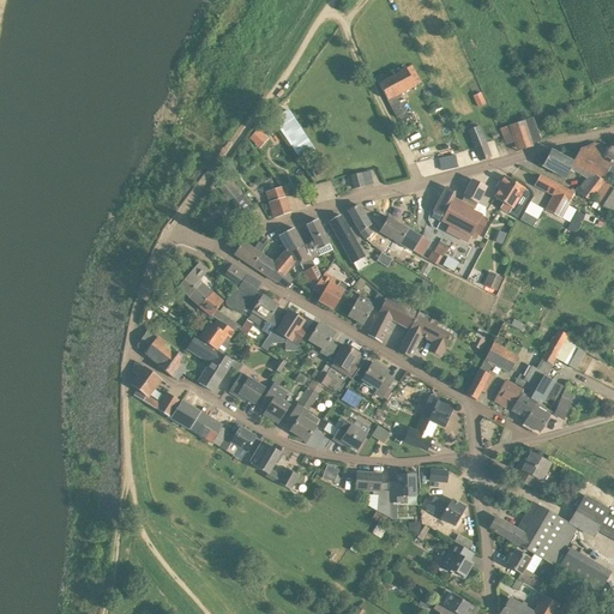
[(395,97),(414,86),(420,84),(410,66),(405,70),(384,80),(381,76),(375,79),(378,84),(386,101),(395,97)]
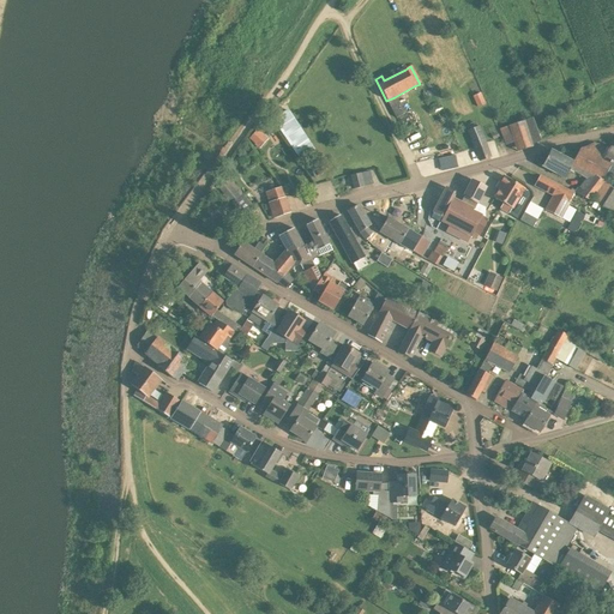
[(487,104),(482,94),(474,97),(479,108),(487,104)]
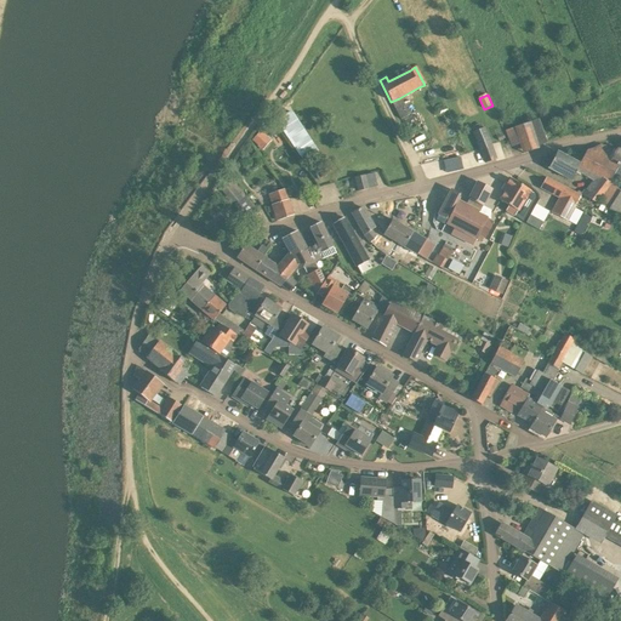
[(297,153),(314,146),(296,104),(279,112),(297,153)]
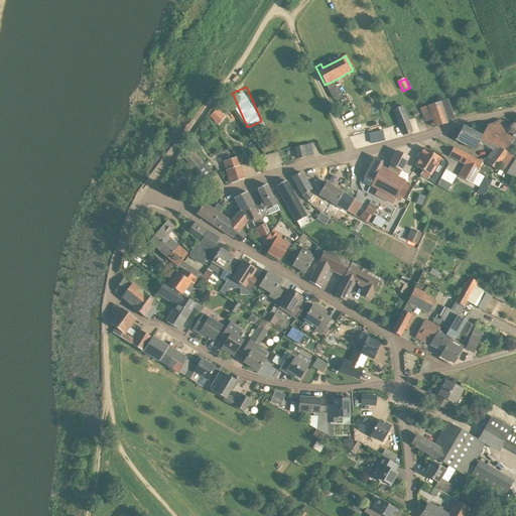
[(419,105),(424,120),(432,117),(434,124),(456,116),(447,95),(419,105)]
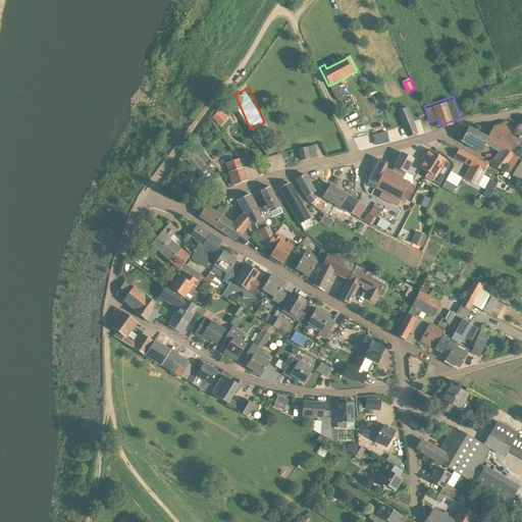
[(418,134),(408,109),(398,113),(408,138),(418,134)]
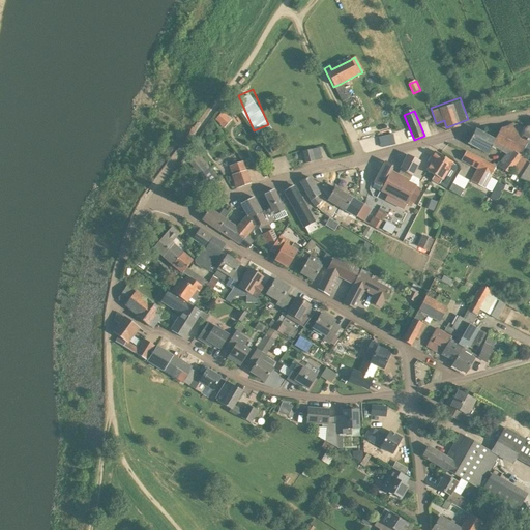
[(221,113),(214,120),(225,129),(231,121),(221,113)]
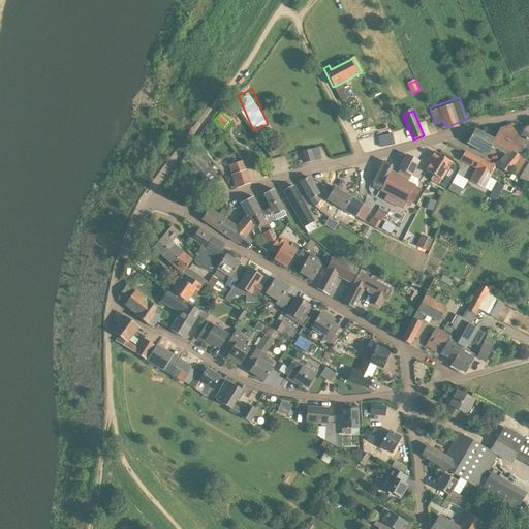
[(528,129),(525,127),(519,137),(527,142),(527,139),(528,141),(528,129)]
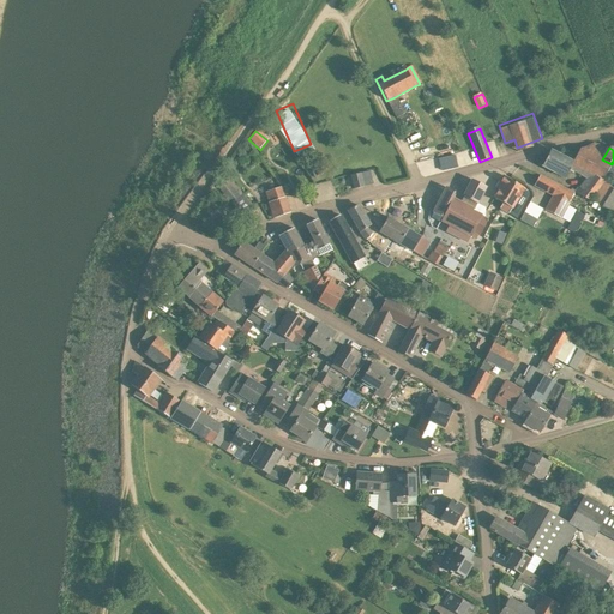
[(577,156),(573,162),(581,167),(577,173),(588,179),(581,188),(579,188),(576,193),(589,200),(601,185),(602,181),(606,174),(612,164),(602,160),(581,149),(577,156)]
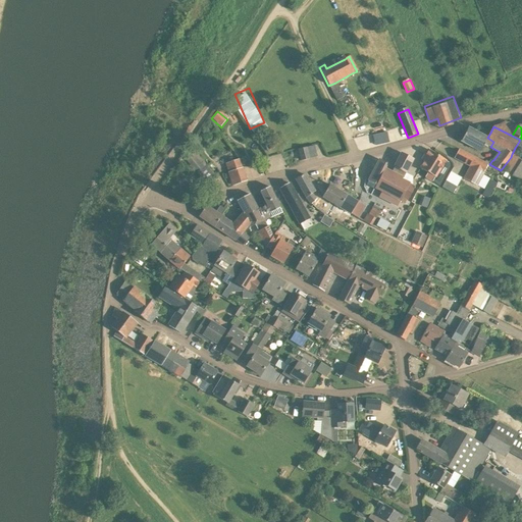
[(493,142),(487,138),(478,134),(468,127),(461,142),(480,153),(485,144),(490,147),(493,142)]
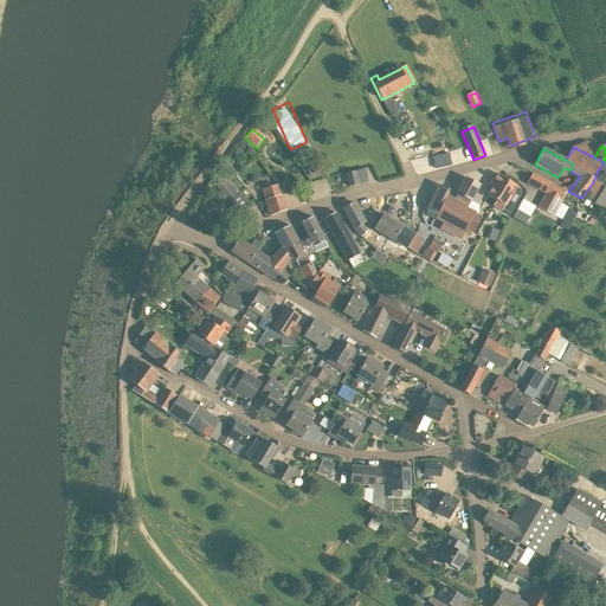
[(559,148),(555,155),(566,160),(569,154),(559,148)]
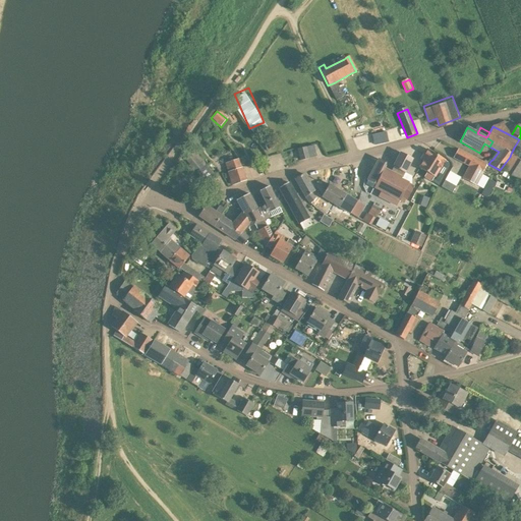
[(389,140),(386,130),(372,133),(375,145),(389,140)]
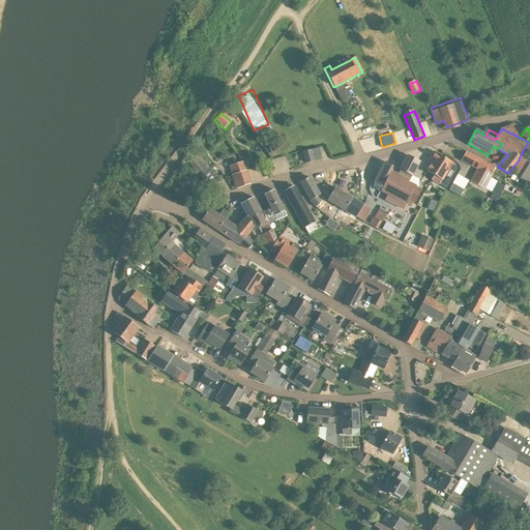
[(305,164),(314,162),(311,150),(302,152),(305,164)]
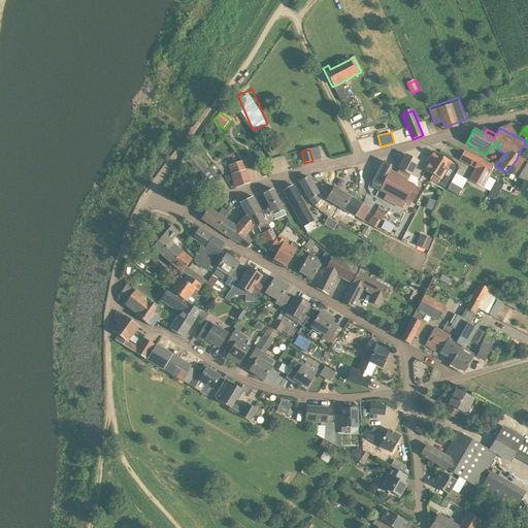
[(432,152),(426,162),(429,164),(425,170),(432,175),(429,179),(437,185),(451,163),(432,152)]
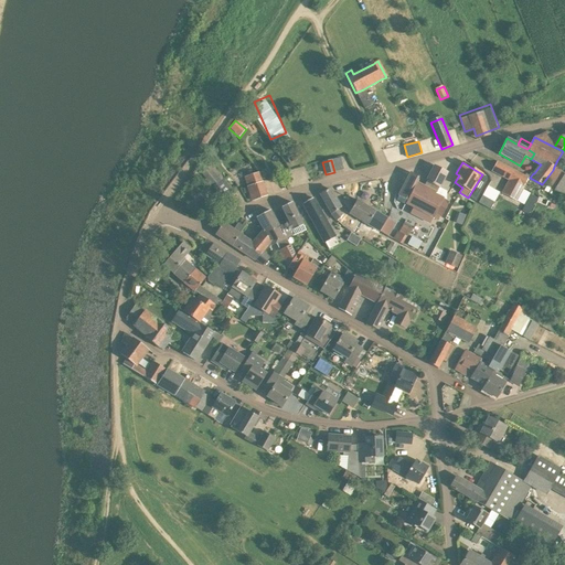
[(515,201),(528,179),(497,162),(491,171),(509,181),(502,194),(515,201)]
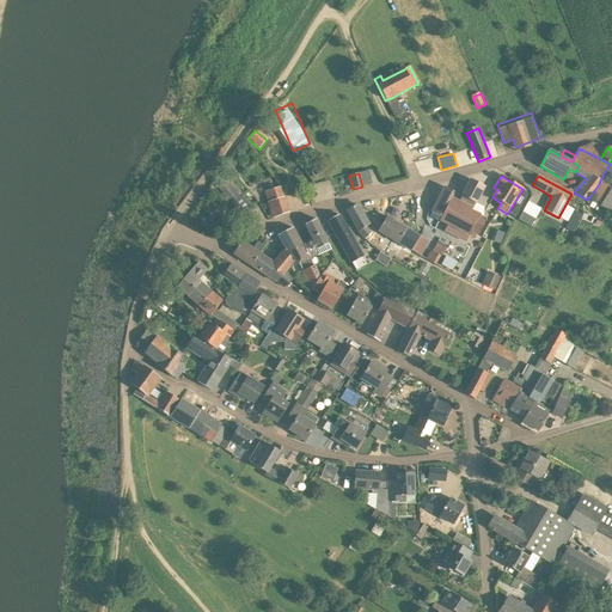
[(251,207),(240,194),(226,177),(215,185),(230,203),(240,215),(251,207)]
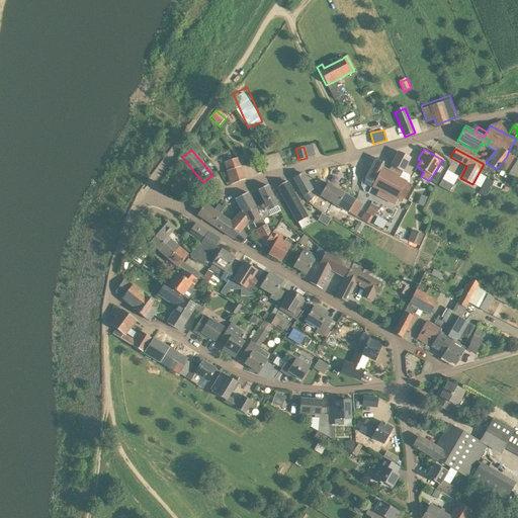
[(391,167),(387,173),(378,190),(375,195),(386,201),(389,196),(397,200),(399,195),(405,198),(411,186),(406,183),(397,179),(399,176),(397,175),(399,171),(403,173),(410,158),(398,152),(391,167)]
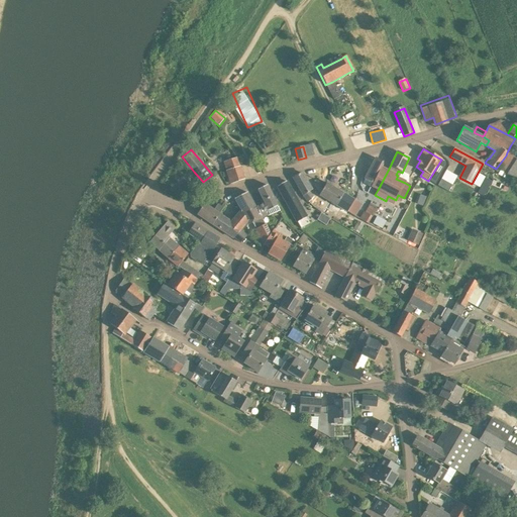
[(226,171),(238,167),(235,159),(224,163),(226,171)]
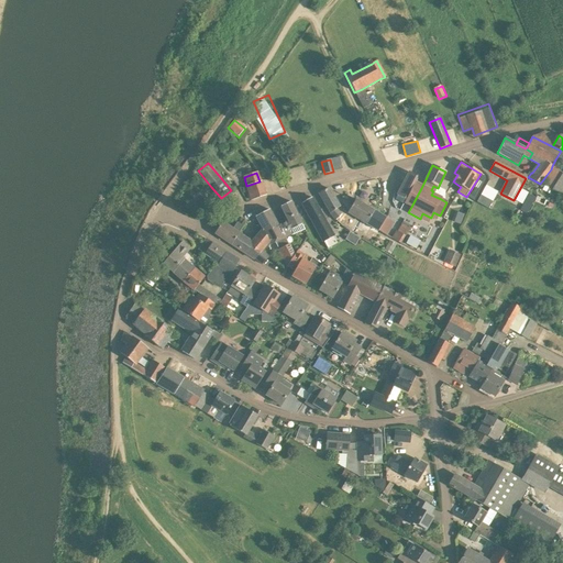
[(417,177),(409,173),(397,196),(405,200),(417,177)]
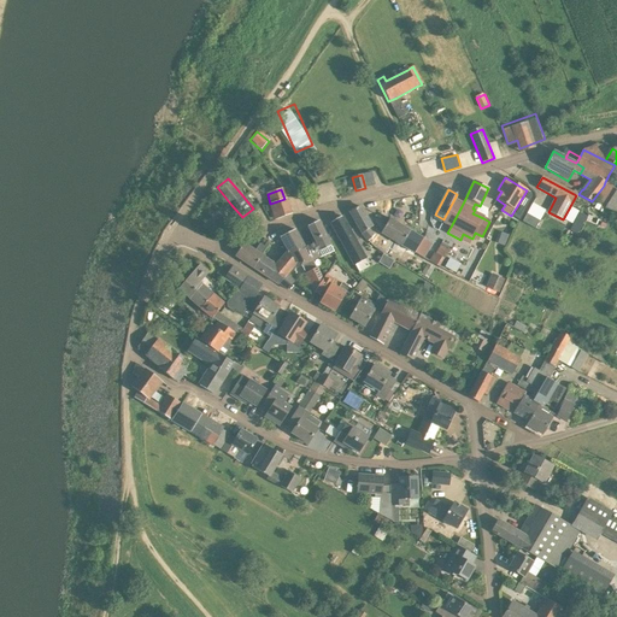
[(275,221),(292,215),(286,199),(285,199),(270,204),(275,221)]
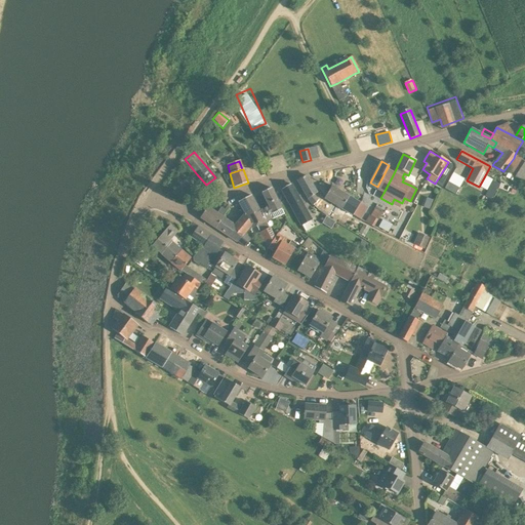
[(376,190),(384,193),(393,175),(386,171),(376,190)]
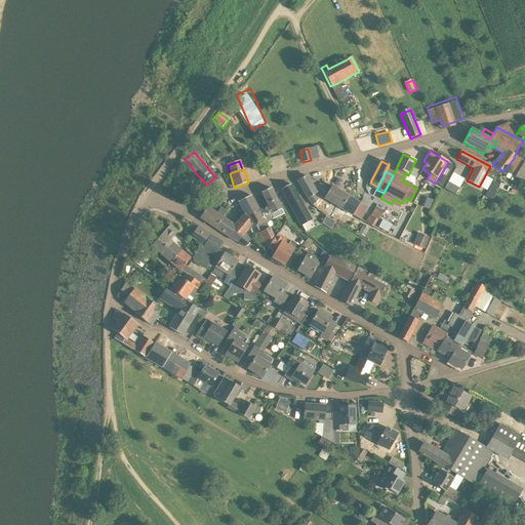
[(330,211),(334,205),(324,199),(324,198),(319,191),(316,193),(306,176),(297,180),(308,199),(313,205),(319,212),(326,216),(330,211)]
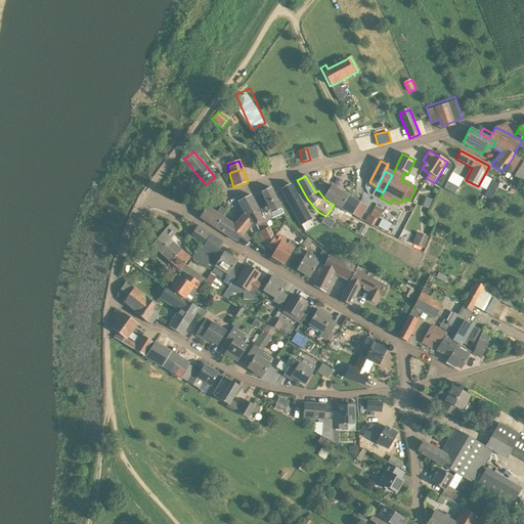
[(457,188),(447,182),(443,188),(454,194),(457,188)]
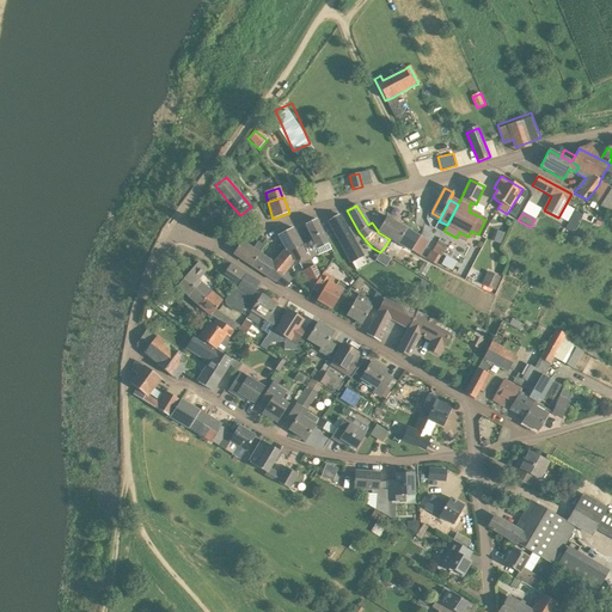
[(581,220),(586,221),(592,225),(594,219),(583,214),(581,220)]
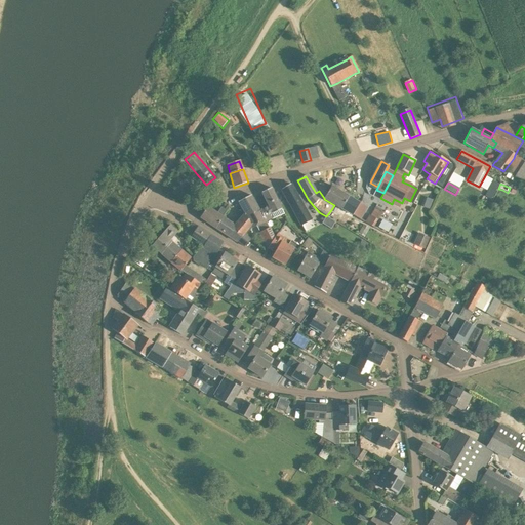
[(281,190),(301,226),(311,220),(290,185),(281,190)]
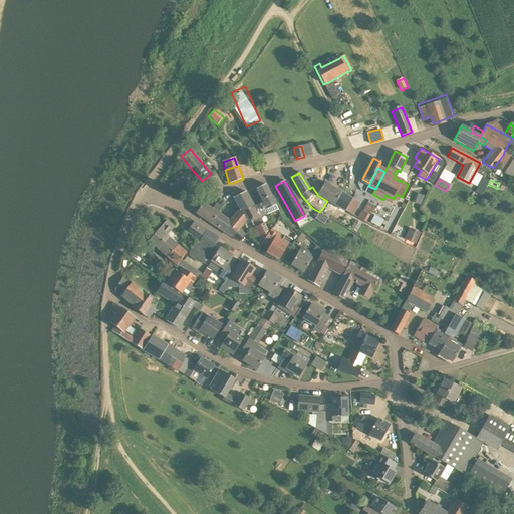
[(334,205),(344,211),(351,199),(324,182),(317,194),(317,195),(327,201),(334,205)]
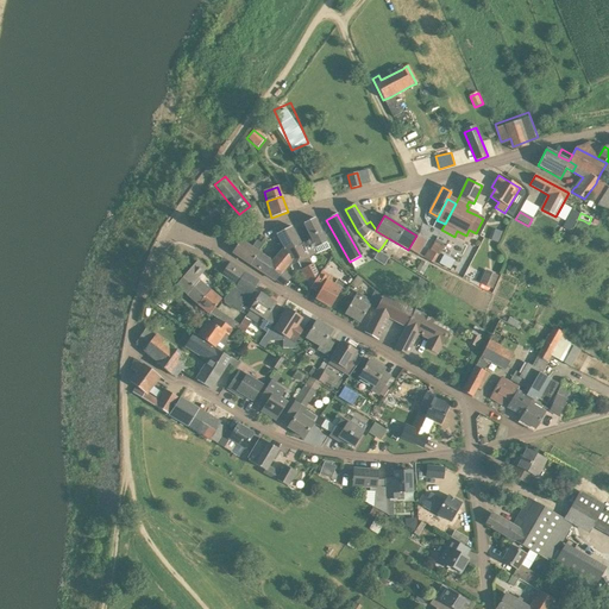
[(312,240),(302,245),(308,258),(315,255),(330,249),(314,219),(303,224),(312,240)]
